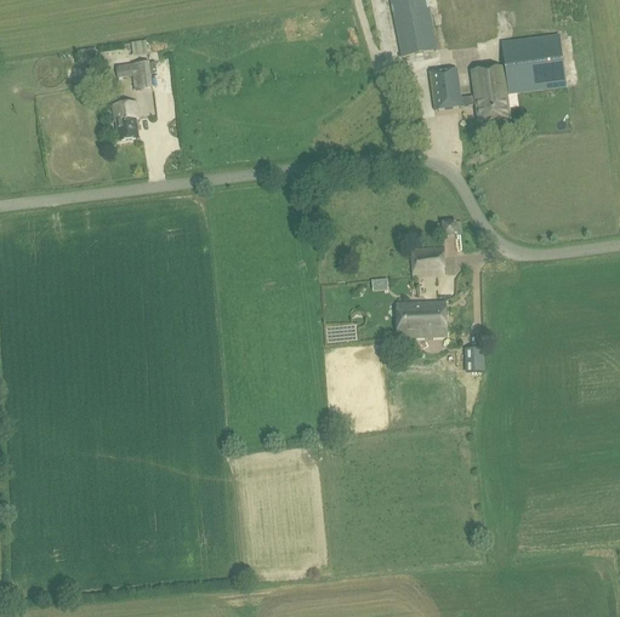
[(388,0),(399,55),(437,47),(426,0),(388,0)]
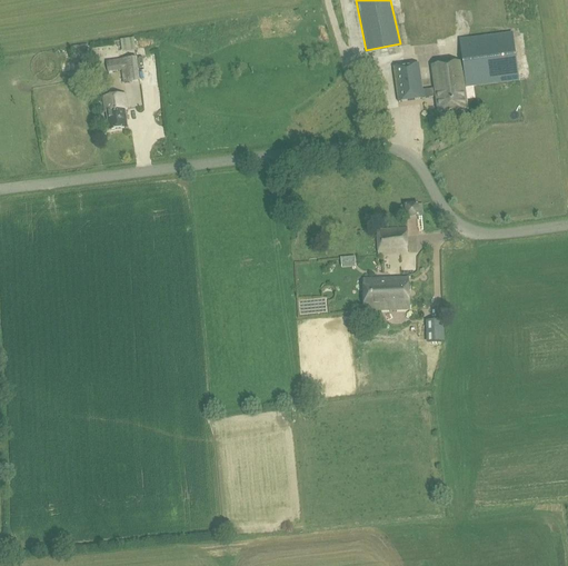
[(460,60),(464,85),(517,77),(511,30),(458,37),(461,60),(460,60)]
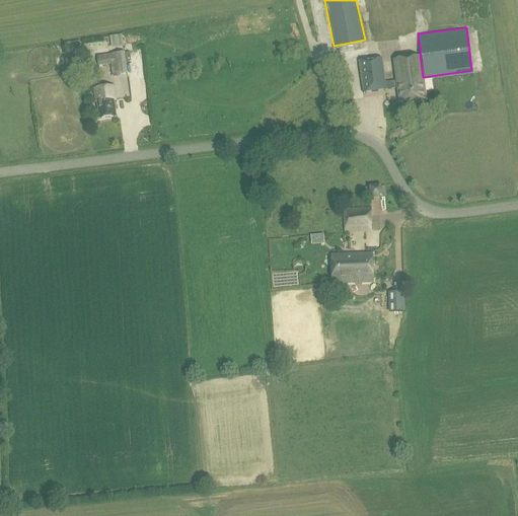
[(107,30),(107,42),(124,41),(123,29),(107,30)]
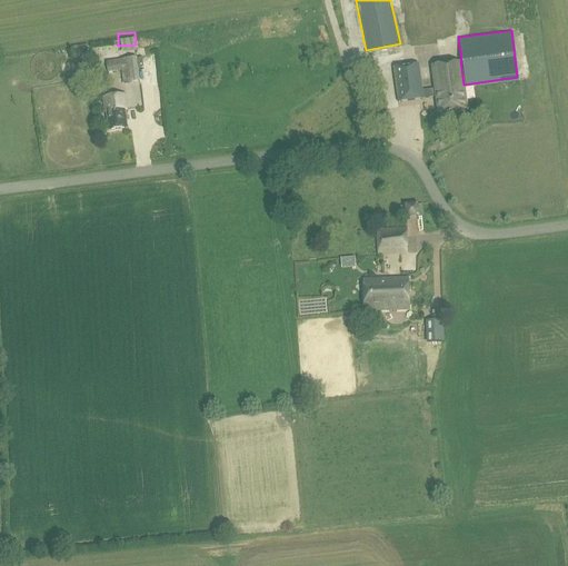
[(87,49),(72,50),(73,60),(88,58),(87,49)]
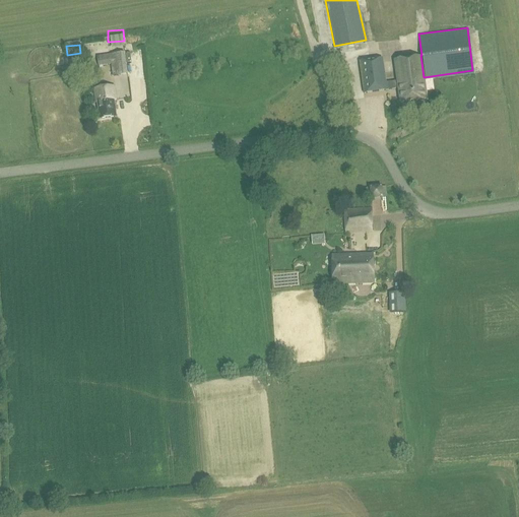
[(112,73),(118,72),(115,51),(95,53),(96,63),(110,62),(112,73)]
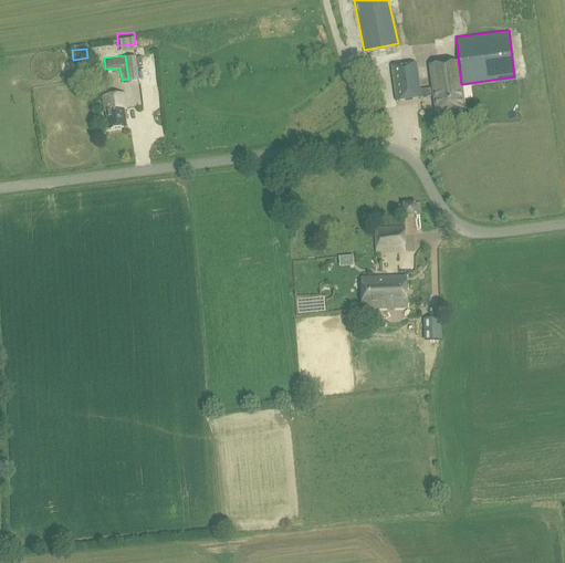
[(464,105),(461,84),(458,60),(429,63),(431,85),(419,86),(415,61),(390,64),(395,98),(420,95),(420,94),(432,93),(435,110),(464,105)]
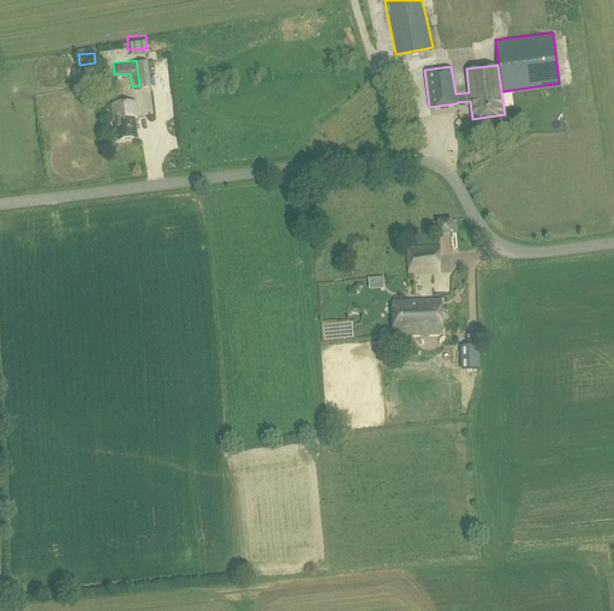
[(109,102),(112,119),(114,118),(117,137),(136,135),(133,115),(136,115),(133,99),(109,102)]
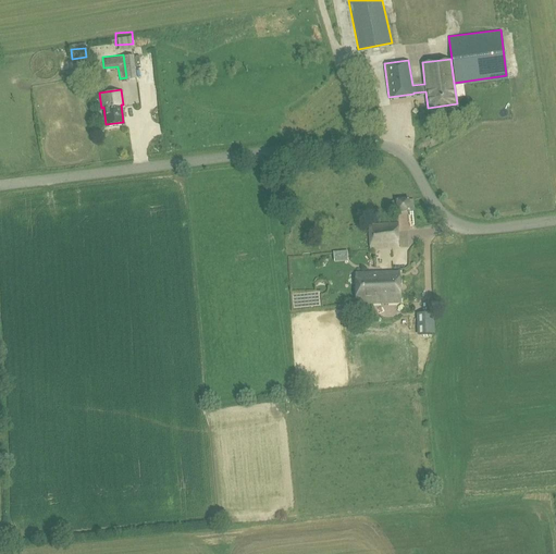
[(391,199),(392,209),(412,208),(411,197),(391,199)]
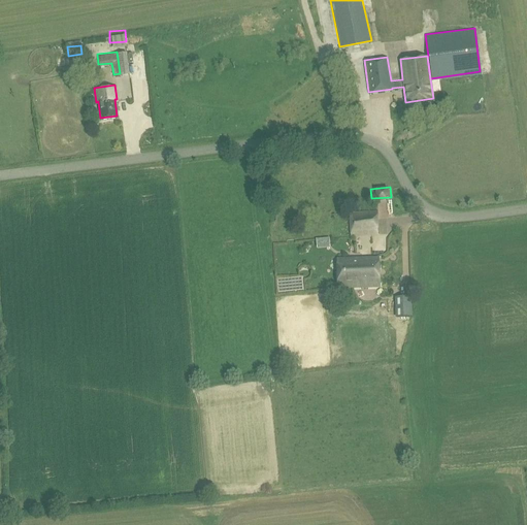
[(377,233),(375,208),(349,210),(350,235),(377,233)]
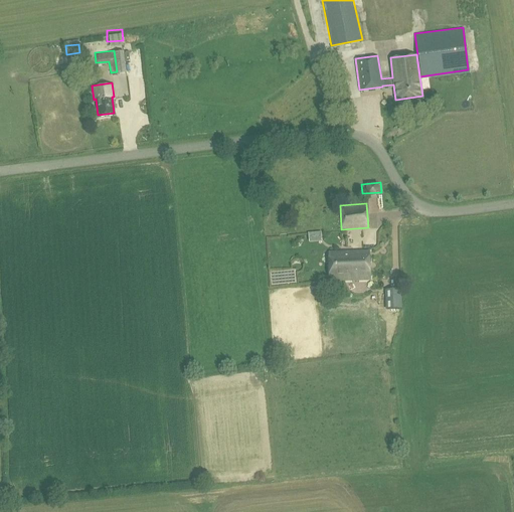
[(320,228),(307,230),(308,238),(320,237),(320,228)]
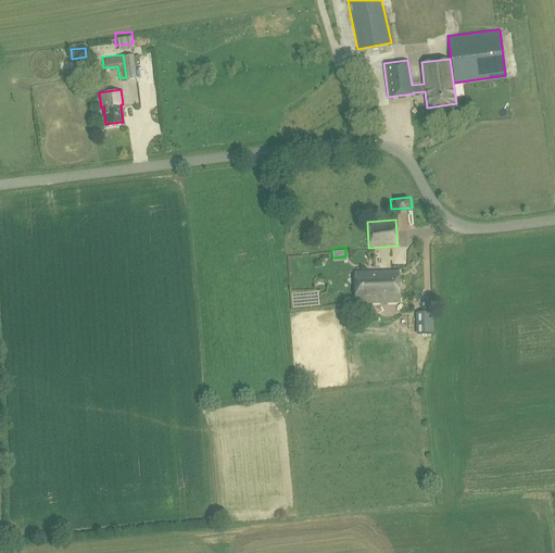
[(355,301),(380,300),(379,269),(354,271),(355,301)]
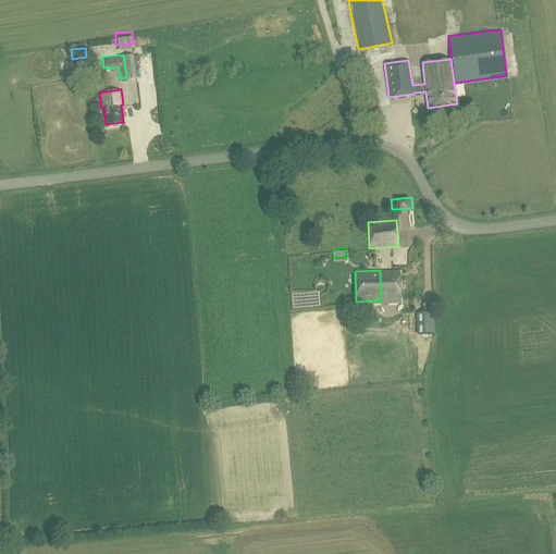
[(380,270),(381,300),(399,300),(398,270),(380,270)]
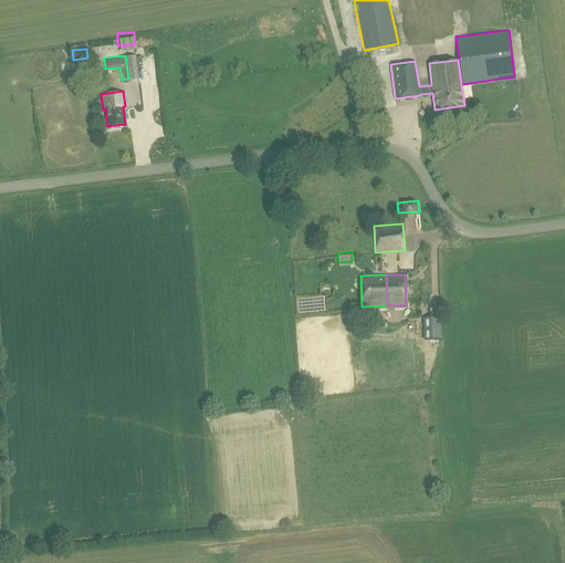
[(440,339),(440,316),(422,316),(422,339),(440,339)]
